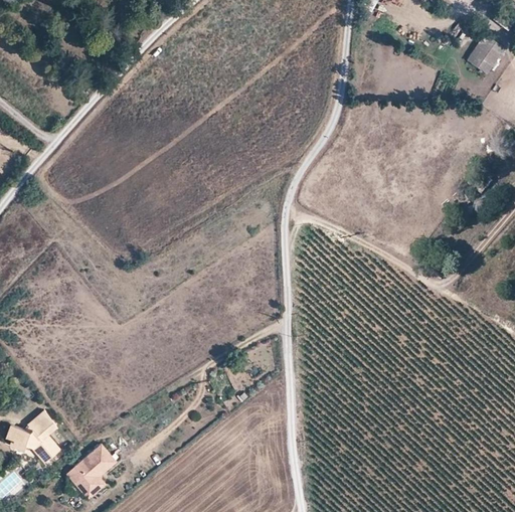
[(364,0),(363,3),(374,9),(378,0),(364,0)]
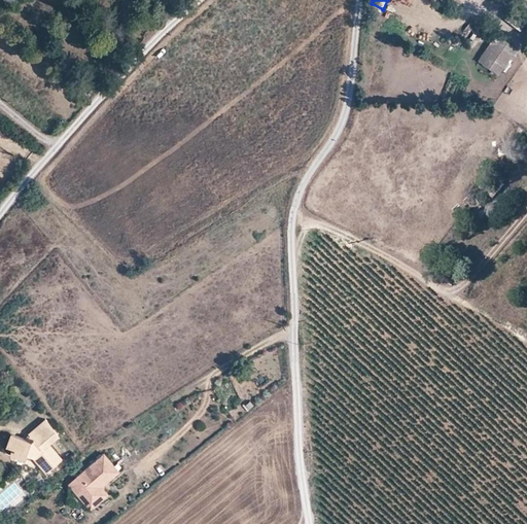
[(510,15),(505,22),(522,32),(526,26),(510,15)]
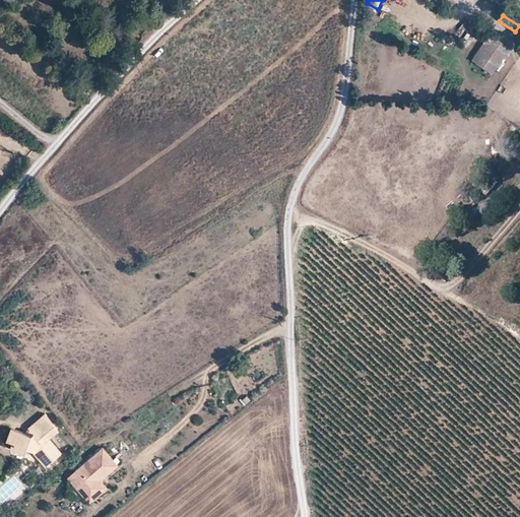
[(471,63),(490,76),(508,52),(490,38),(471,63)]
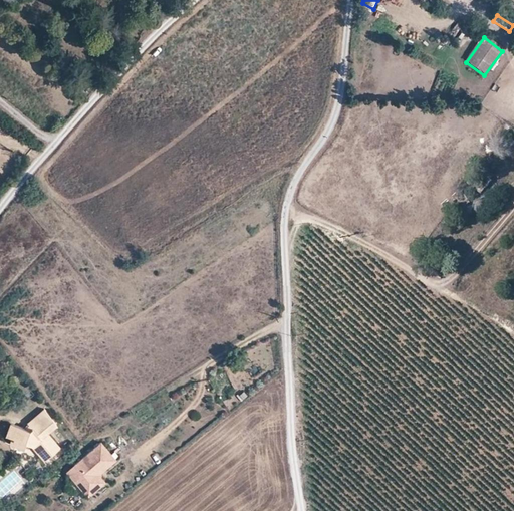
[(487,209),(500,192),(493,186),(479,203),(487,209)]
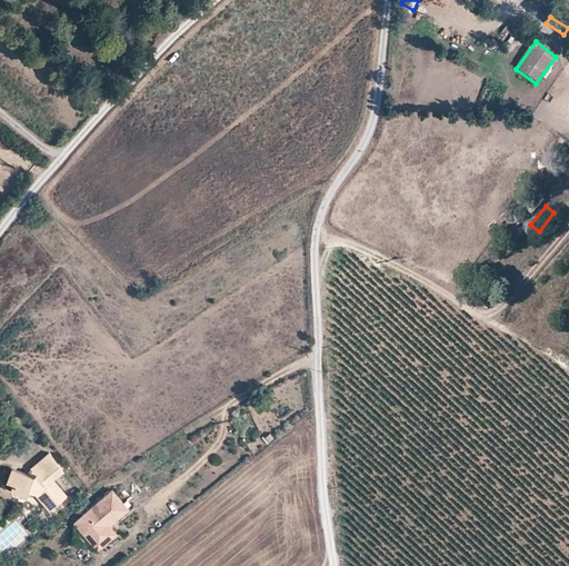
[(30,468),(35,473),(42,483),(49,476),(51,478),(61,470),(48,454),(30,468)]
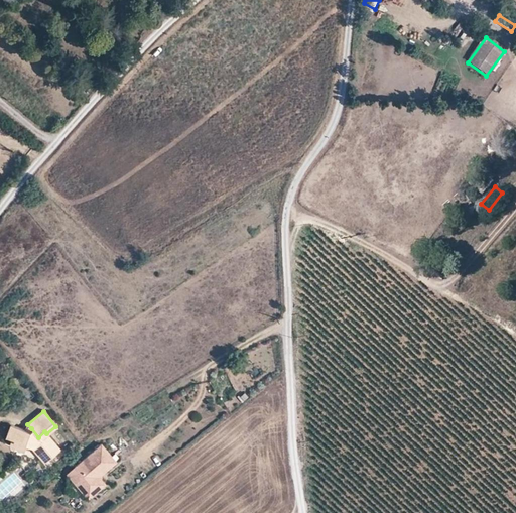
[(44,463),(59,450),(46,433),(44,431),(38,437),(31,428),(29,430),(10,424),(6,437),(10,438),(9,445),(21,449),(22,443),(28,445),(44,463)]
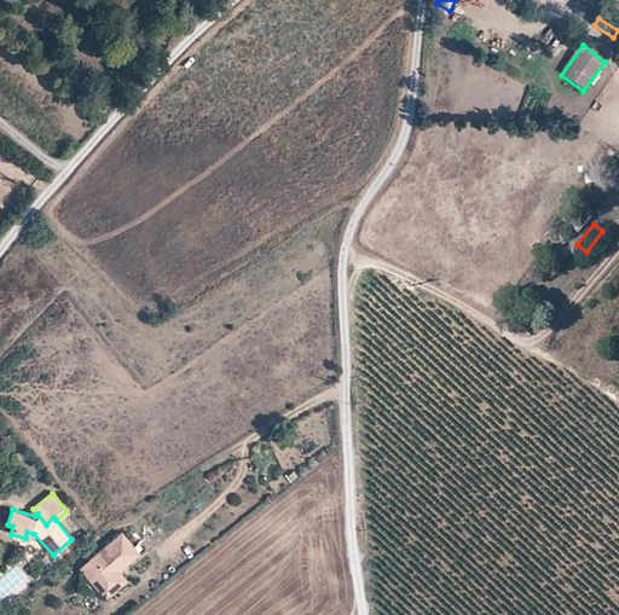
[(120,573),(139,556),(121,535),(81,572),(108,601),(128,582),(120,573)]
